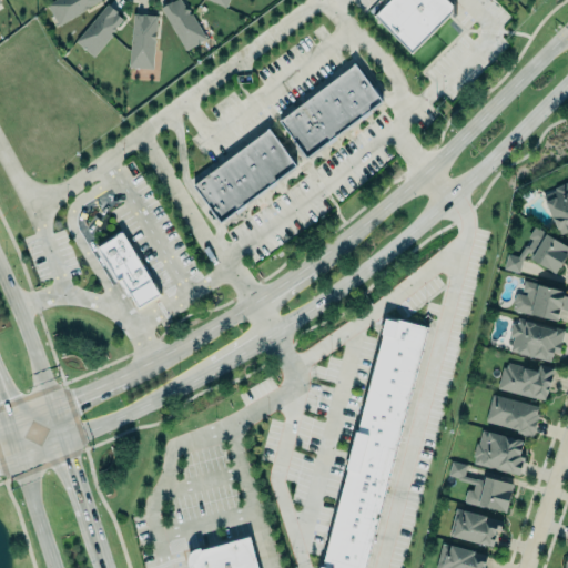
[(102,0),(101,0),(51,0),(46,3),(58,24),(102,0)]
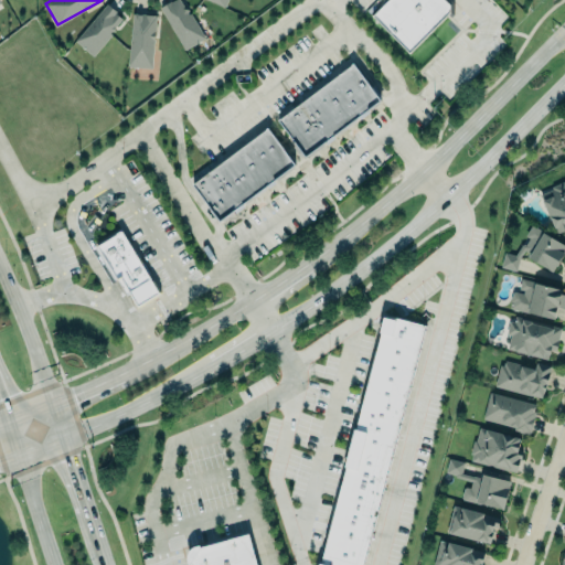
[(157,6),(164,0),(181,0),(208,39),(195,46),(184,52),(167,24),(157,6)]
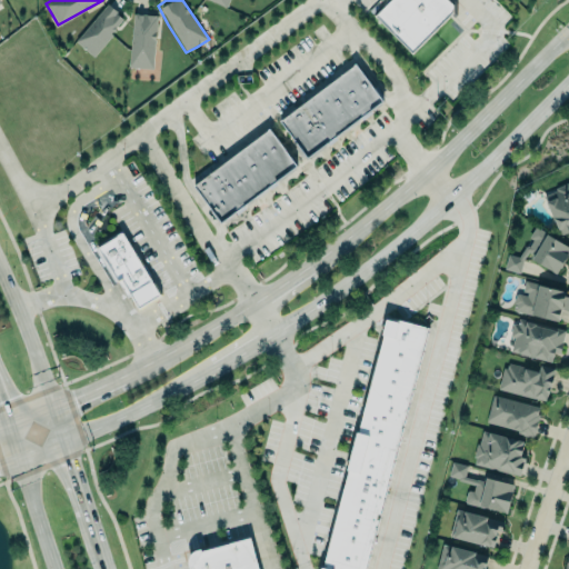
[(388,0),(373,15),(411,53),(451,12),(453,3),(449,0),(388,0)]
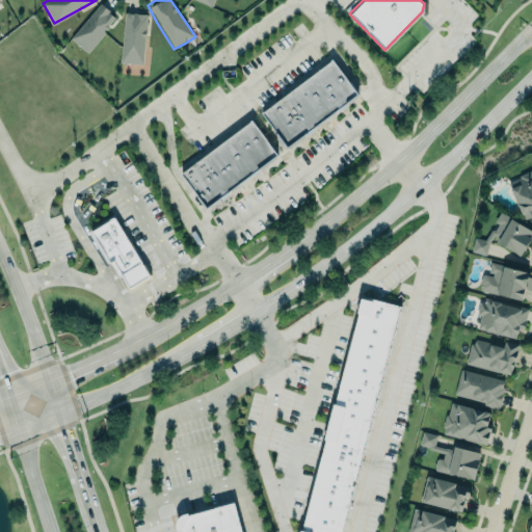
[(70,38),(87,53),(105,32),(103,30),(104,29),(107,29),(107,24),(114,17),(108,11),(109,10),(100,2),(70,38)]
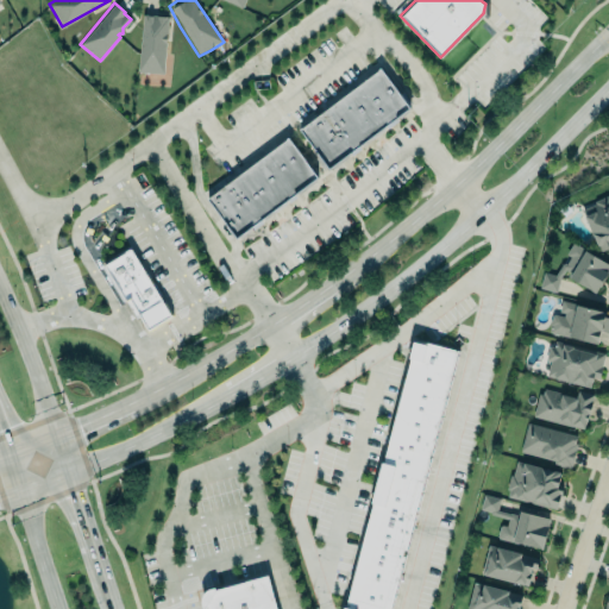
[(142,14),(138,70),(163,73),(167,17),(142,14)]
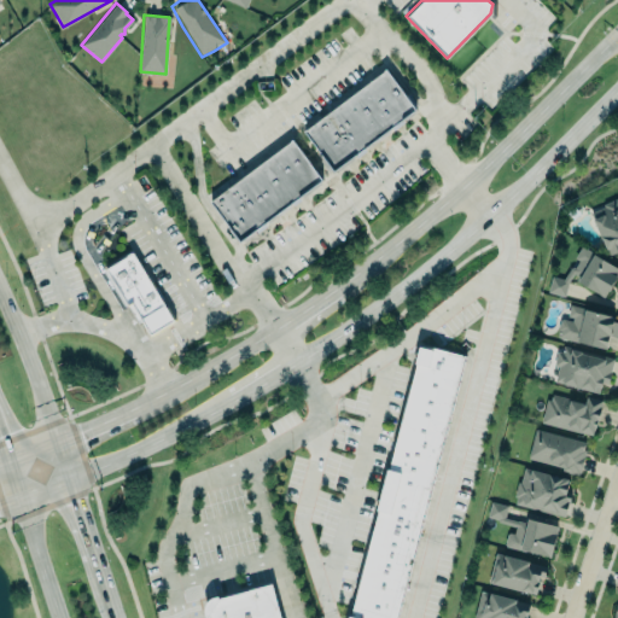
[(302,129),(385,69),(415,110),(332,170),(302,129)]
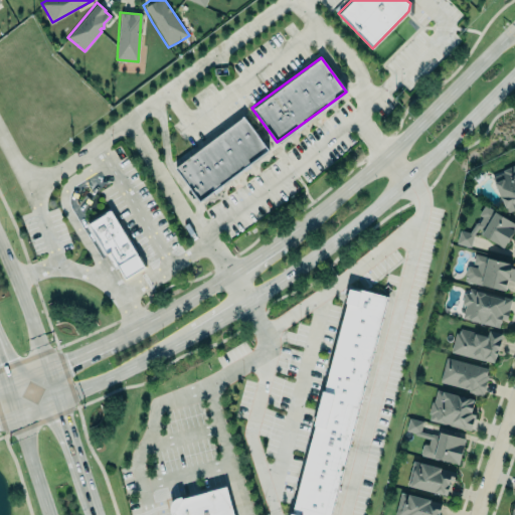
[(175,165),(200,199),(268,150),(242,116),(175,165)]
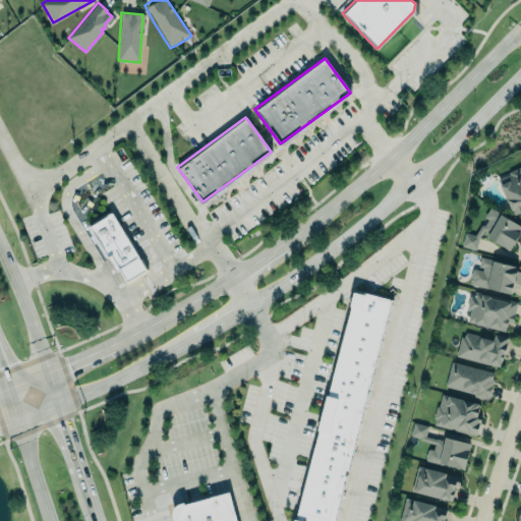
[(514,214),(520,211),(520,167),(520,168),(519,166),(508,172),(509,174),(498,179),(514,214)]
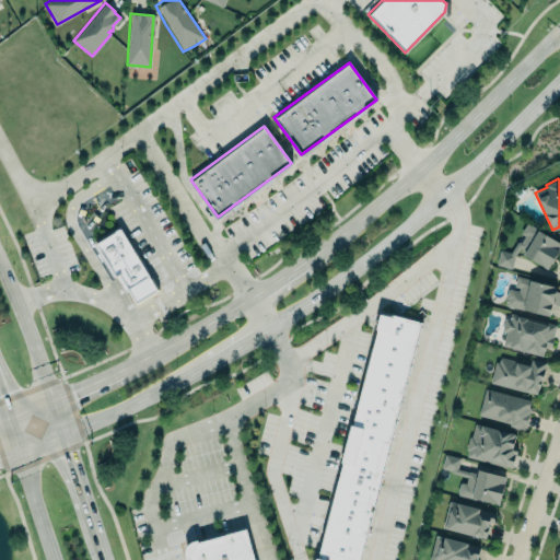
[(526,223),(559,242),(559,244),(547,267),(522,253),(524,249),(520,246),(515,254),(511,268),(496,264),(499,249),(510,252),(516,242),(520,242),(524,235),(520,233),(526,223)]
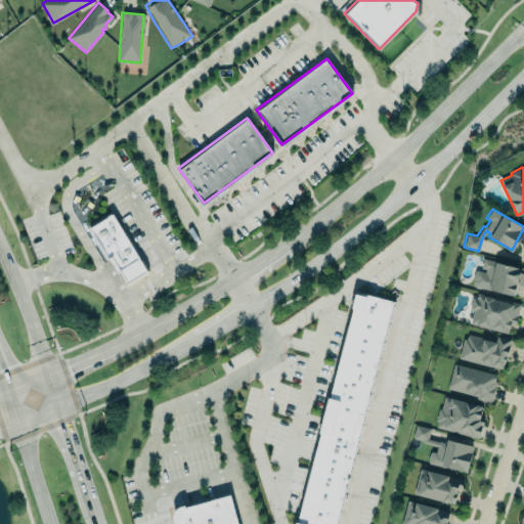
[(87,228),(105,261),(112,258),(126,285),(146,273),(114,213),(87,228)]
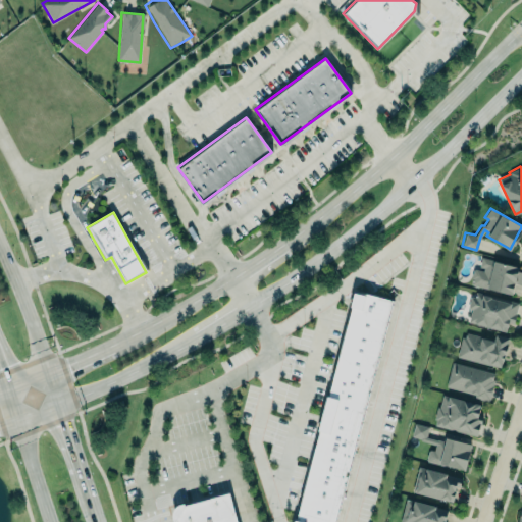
[(514,295),(520,266),(481,259),(478,270),(473,269),(469,285),(514,295)]
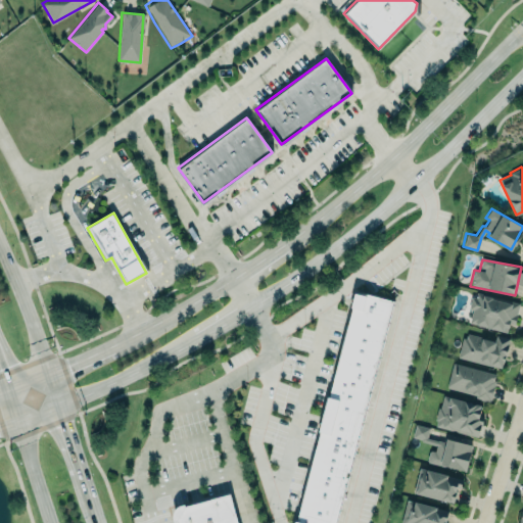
[(519,302),(516,315),(515,320),(514,324),(508,323),(508,324),(505,332),(468,322),(472,310),(467,308),(471,296),(475,297),(476,291),(483,293),(482,295),(491,297),(491,298),(504,301),(505,299),(512,301),(519,302)]
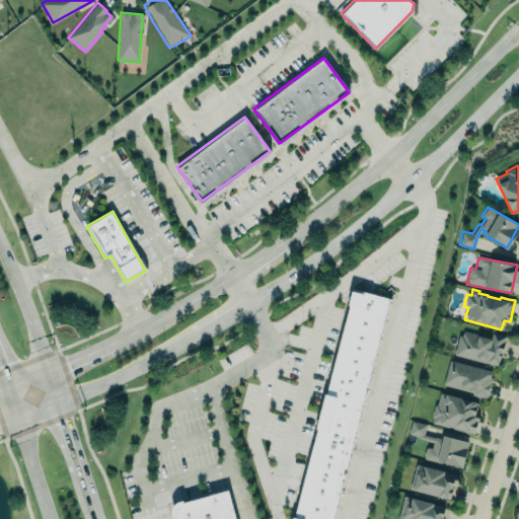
[(352,290),(363,294),(364,291),(391,298),(334,518),(291,518),(292,517),(294,517),(316,429),(315,428),(324,393),(326,393),(349,305),(348,304),(352,290)]
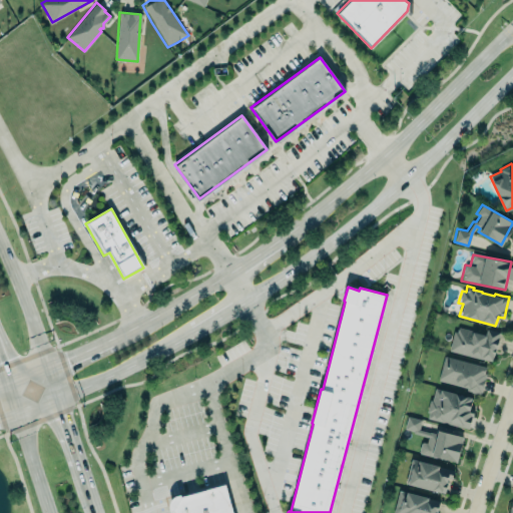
[(490,361),(448,350),(453,331),(456,331),(457,326),(472,330),(471,332),(485,335),(486,329),(499,332),(495,350),(494,350),(493,355),(492,355),(490,361)]
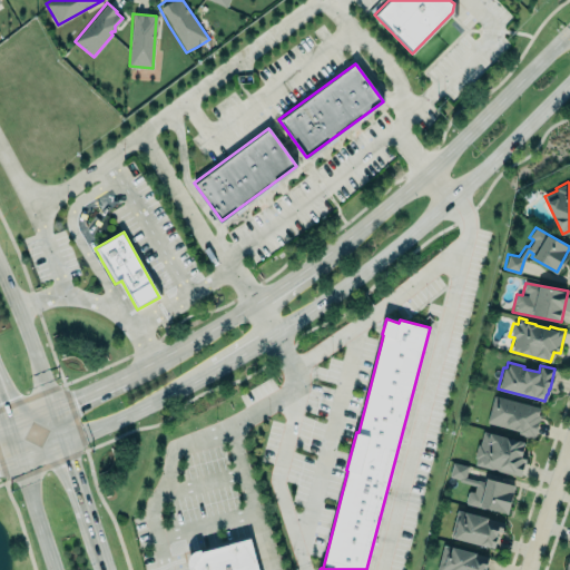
[(487,423),(536,435),(543,408),(493,396),(487,423)]
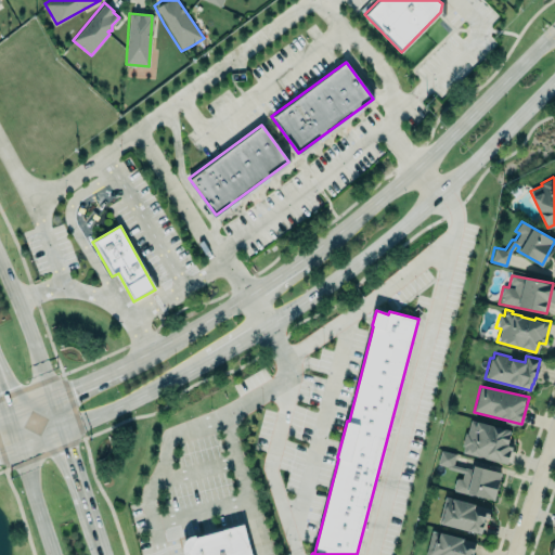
[(470,418),(467,433),(465,433),(462,446),(463,447),(462,452),(506,464),(513,442),(508,441),(511,430),(470,418)]
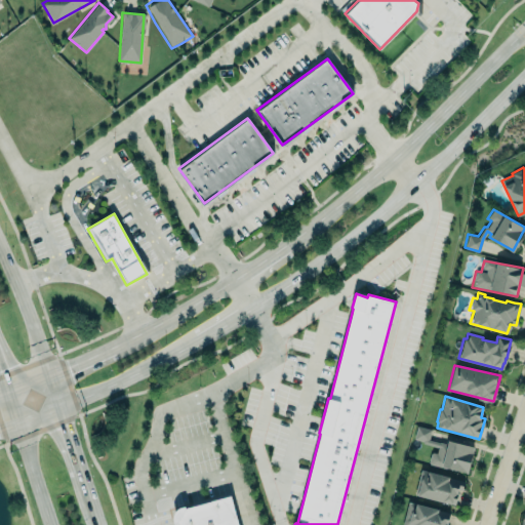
[(416,426),(431,429),(429,439),(445,443),(446,439),(473,446),(467,473),(429,463),(430,462),(428,462),(431,453),(432,453),(433,452),(437,452),(438,446),(422,443),(423,441),(413,439),(416,426)]
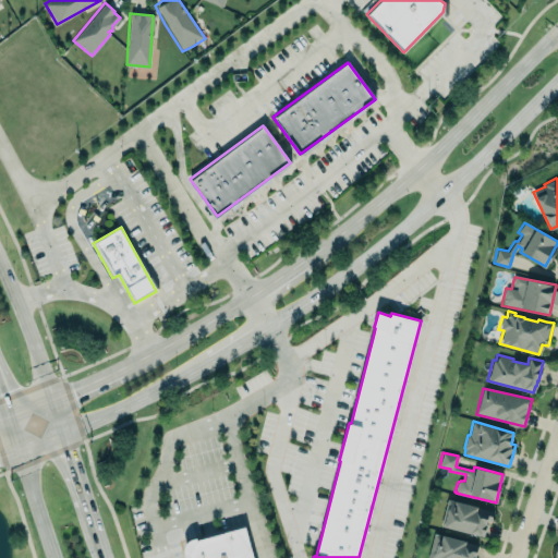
[(483,535),(441,525),(448,499),(494,510),(490,520),(487,519),(483,535)]
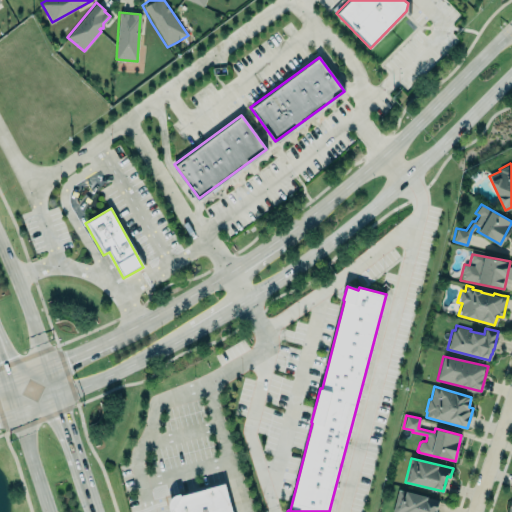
[(180,495),(224,483),(231,511),(171,511),(170,511),(168,506),(168,503),(169,500),(171,497),(174,495),(180,493),(180,495)]
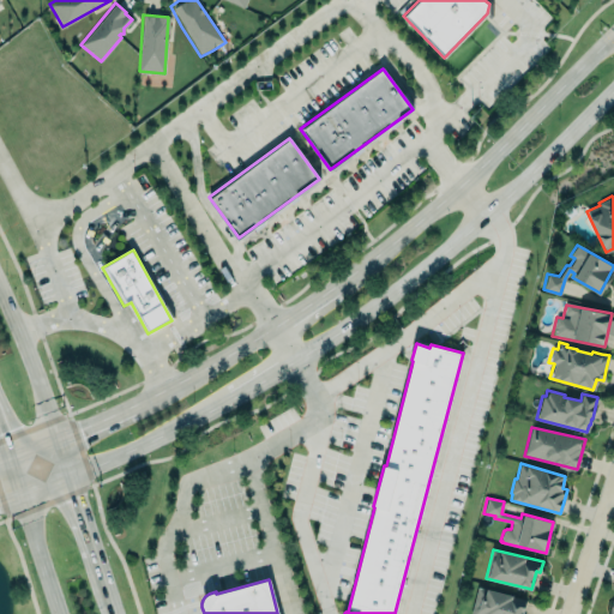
[(470,613),(524,613),(529,600),(476,588),(470,613)]
